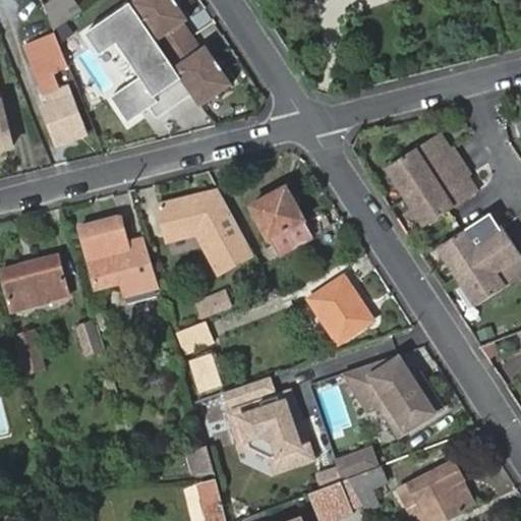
[(54,31),(79,12),(71,0),(53,0),(44,6),(54,31)]
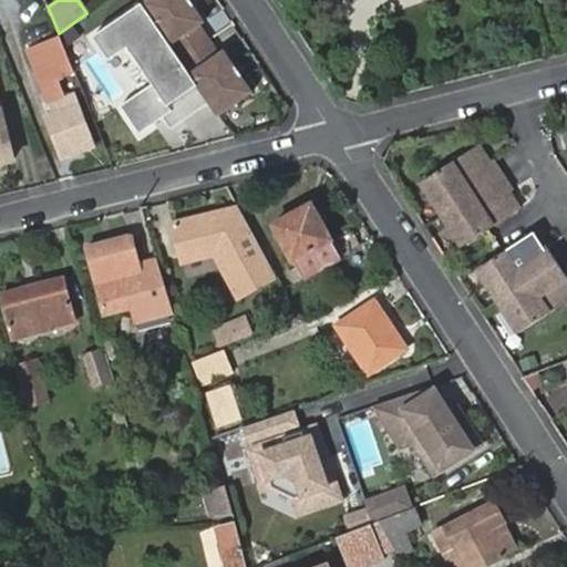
[(204,22),(188,0),(146,0),(142,3),(179,59),(208,39),(199,24),(204,22)]
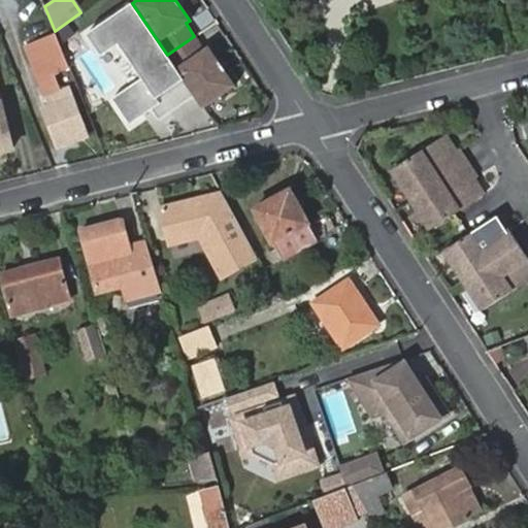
[(132,3),(87,34),(102,56),(119,44),(141,78),(111,98),(129,124),(151,109),(158,120),(195,95),(167,55),(132,3)]
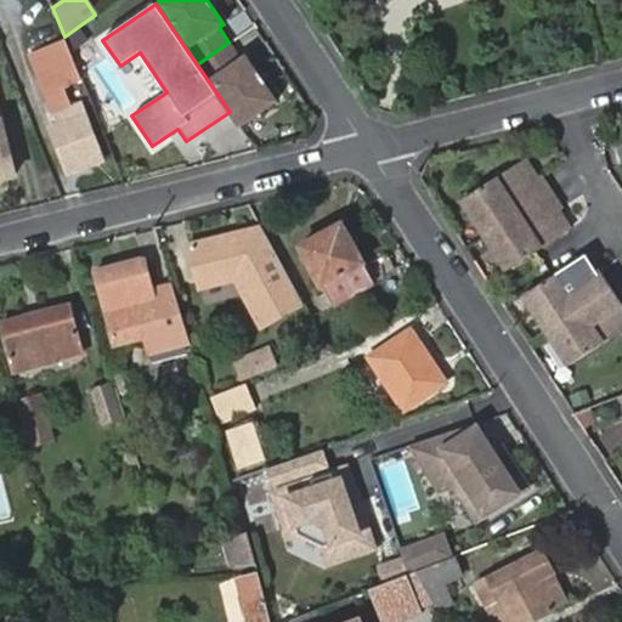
[(64,85),(80,78),(74,60),(64,39),(29,54),(56,120),(50,124),(69,175),(89,168),(83,152),(96,146),(78,99),(71,102),(64,85)]
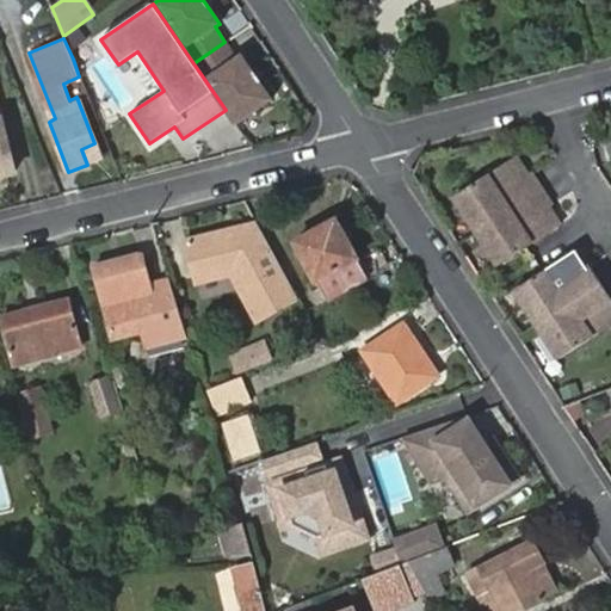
[(234,122),(270,98),(240,53),(235,56),(224,42),(193,63),(226,110),(234,122)]
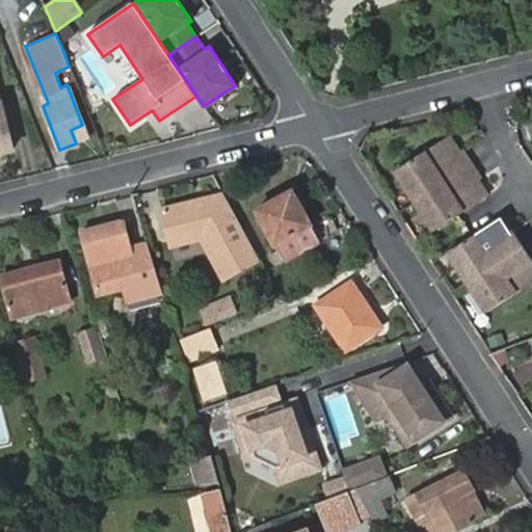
[(0,150),(10,148),(0,103),(0,150)]
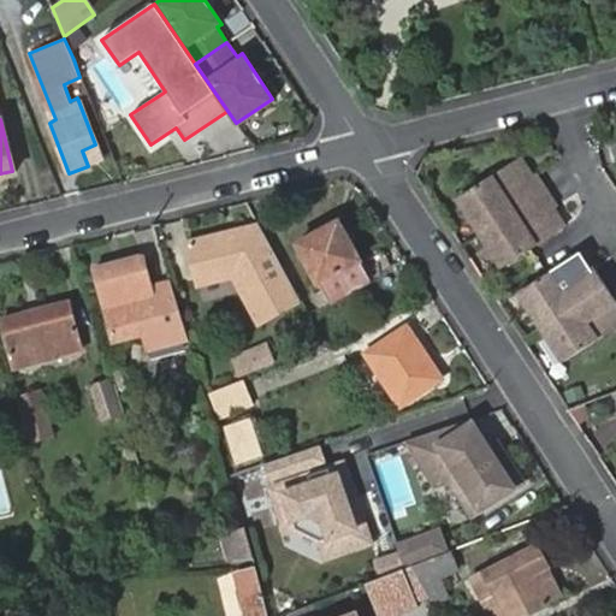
[(102,160),(95,144),(82,150),(88,166),(102,160)]
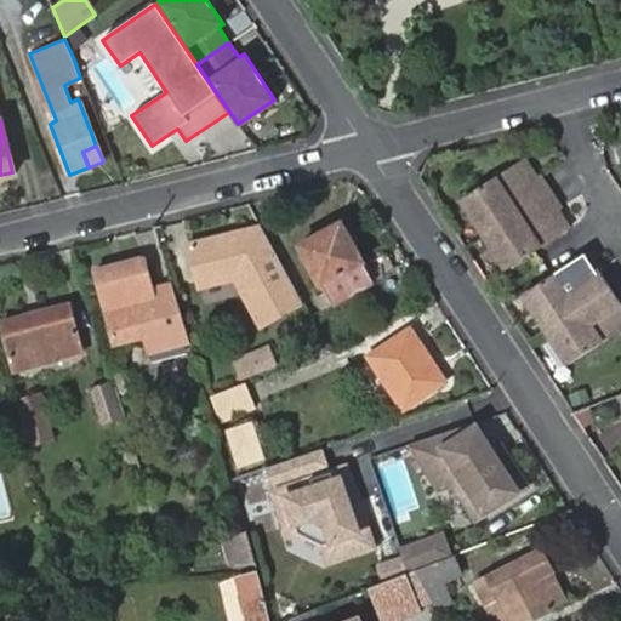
[(525,161),(465,199),(488,234),(551,193),(540,177),(537,180),(525,161)]
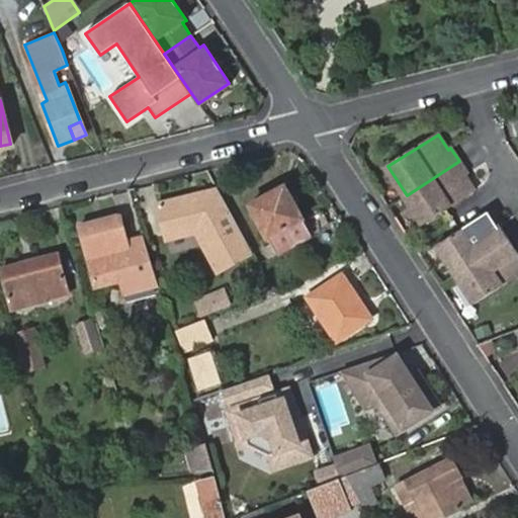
[(407,195),(425,225),(476,192),(465,176),(467,174),(459,161),(407,195)]
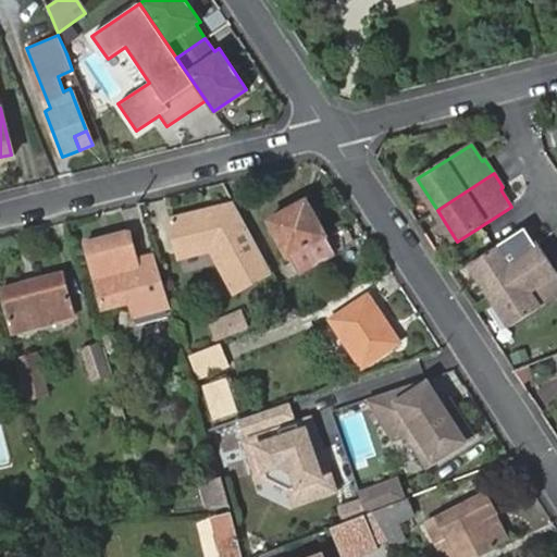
[(271,220),(299,272),(336,252),(308,200),(271,220)]
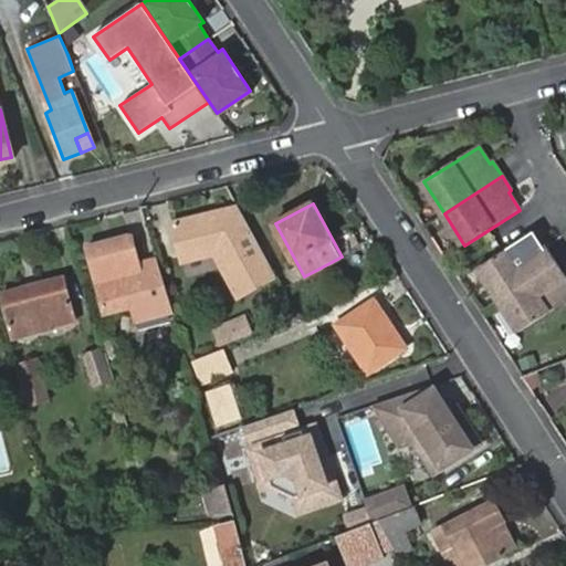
[(276,275),(238,206),(221,210),(222,215),(211,217),(210,213),(171,223),(180,257),(205,250),(215,253),(238,296),(276,275)]
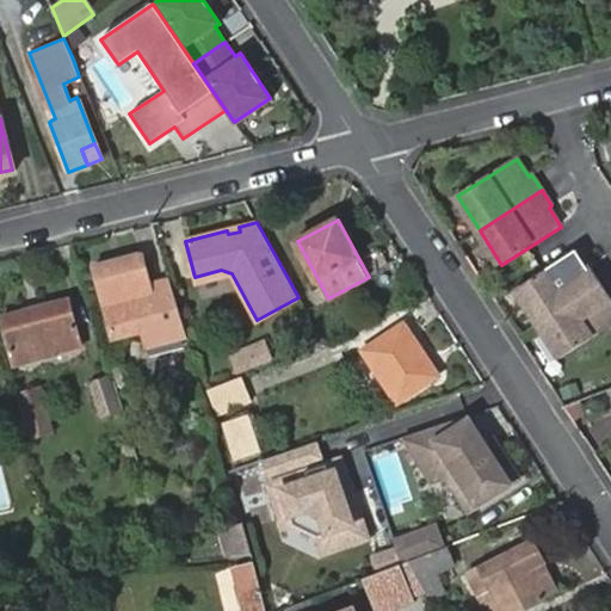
[(149,332),(154,345),(185,335),(168,279),(150,285),(142,252),(96,264),(113,340),(149,332)]
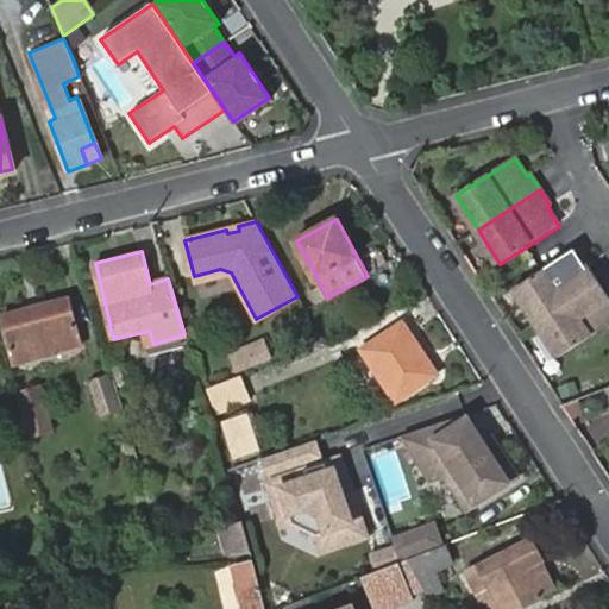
[(576,251),(516,289),(538,324),(601,283),(590,268),(588,270),(576,251)]
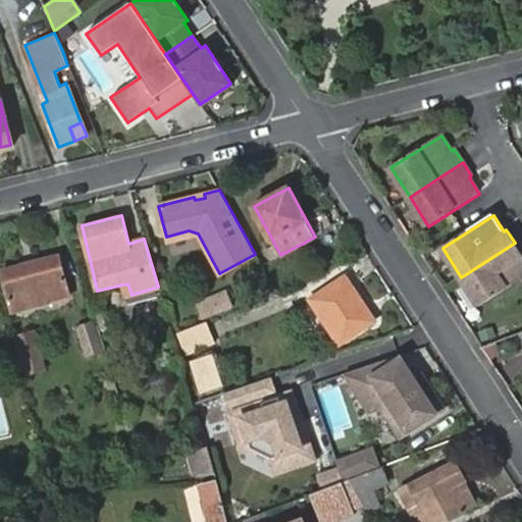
[(189,230),(166,237),(167,242),(198,233),(189,230)]
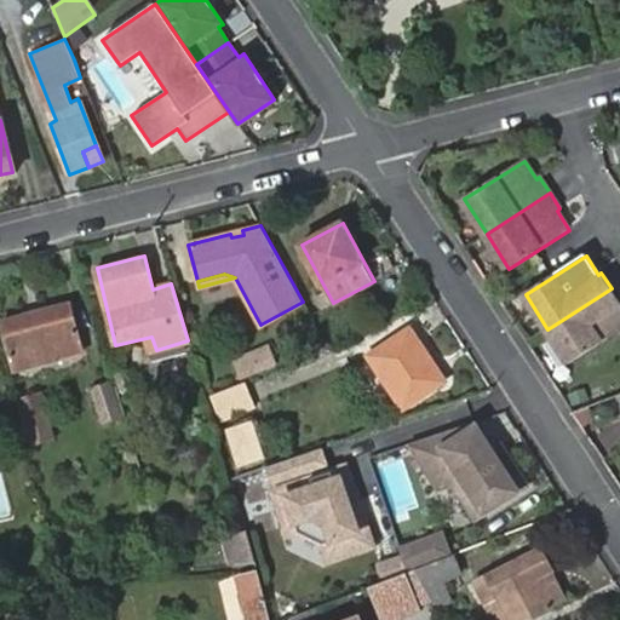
[(547,329),(570,363),(619,331),(619,309),(618,306),(619,304),(619,302),(612,288),(547,329)]
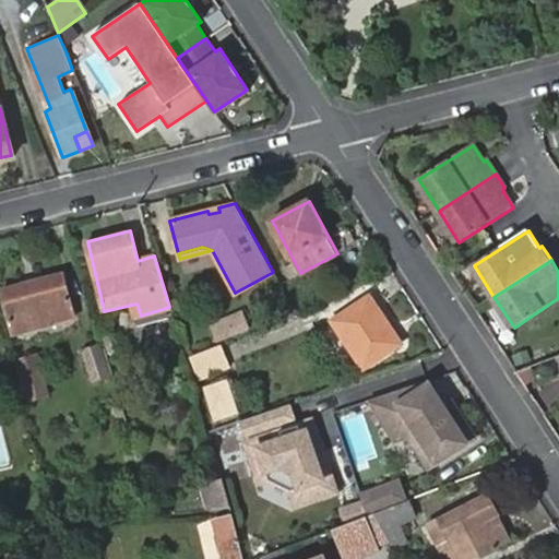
[(3,294),(14,335),(75,320),(64,277),(3,294)]
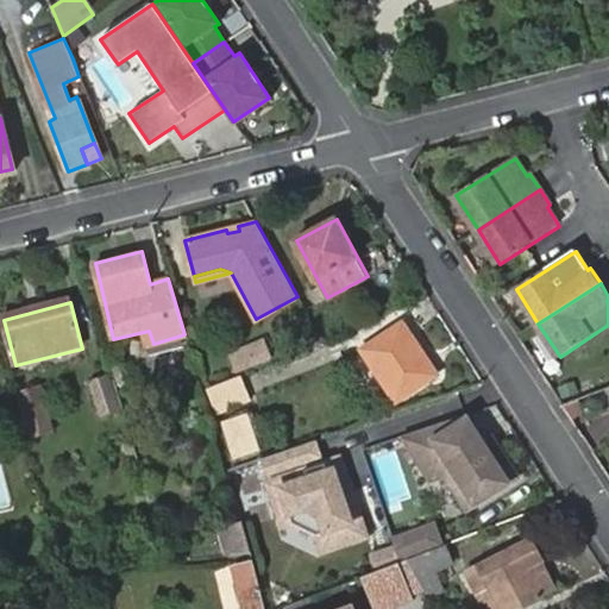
[(364,349),(400,401),(438,374),(405,322),(364,349)]
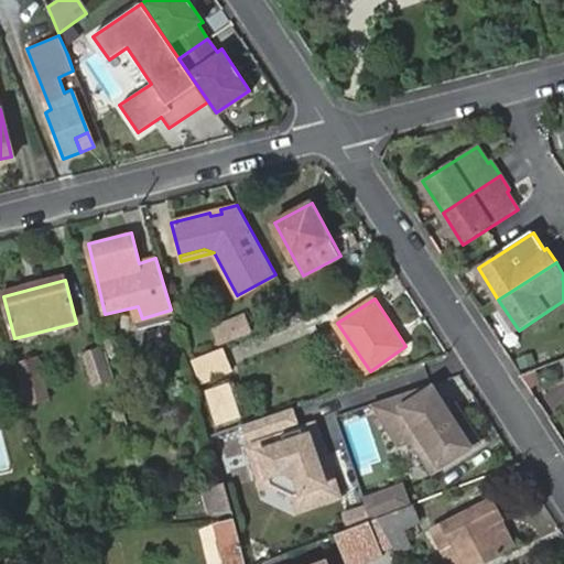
[(210,324),(218,347),(253,334),(246,312),(210,324)]
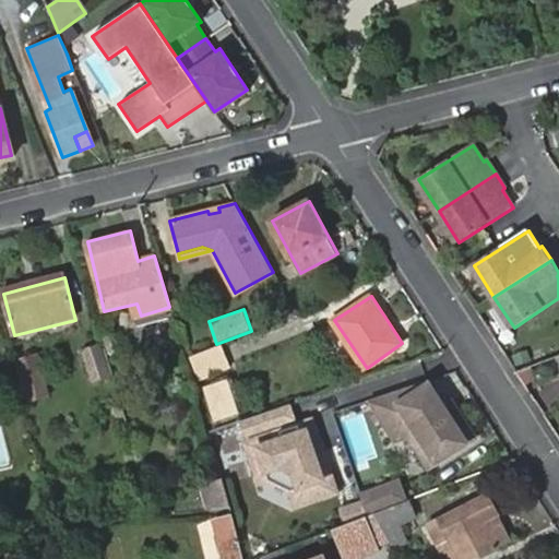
[(193,357),(201,379),(232,369),(223,346),(193,357)]
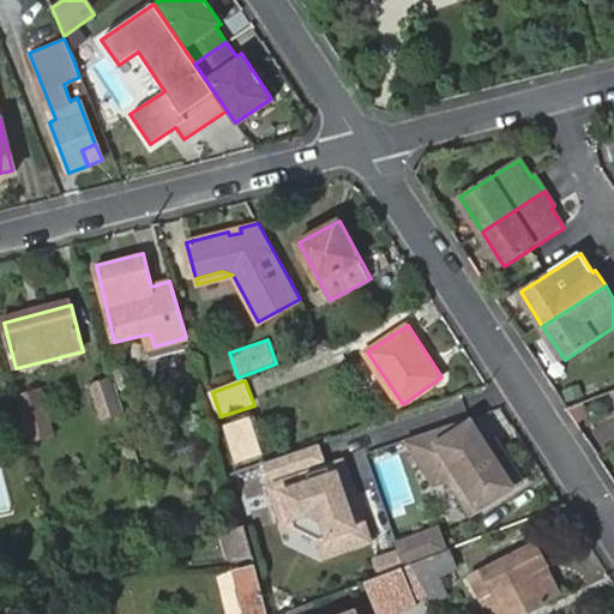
[(92,386),(102,420),(120,415),(110,381),(92,386)]
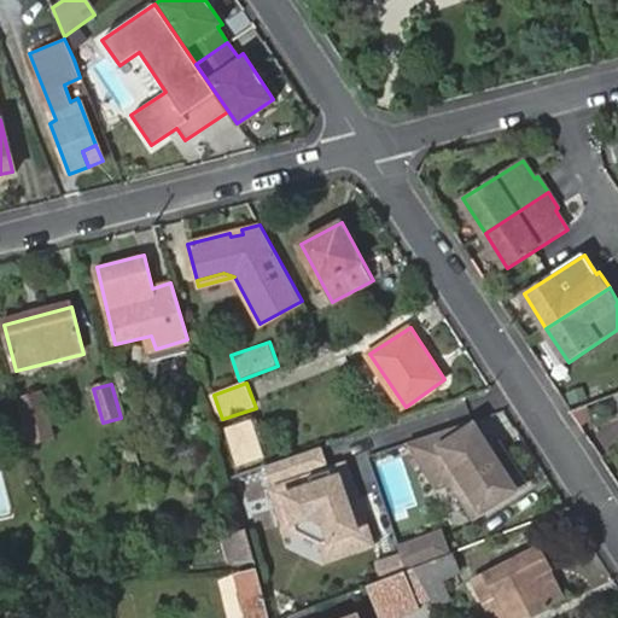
[(23,400),(34,444),(57,437),(47,402),(40,403),(38,395),(23,400)]
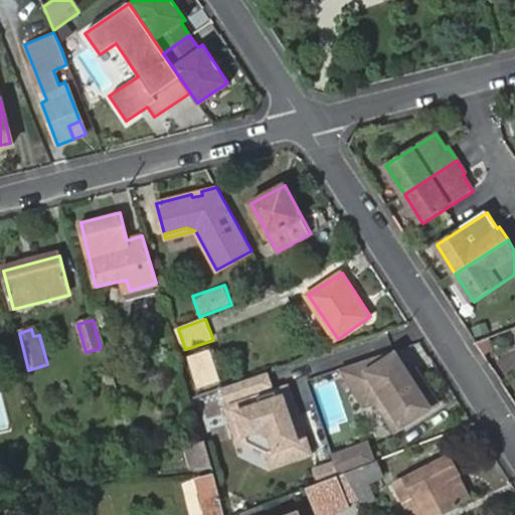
[(186,356),(195,390),(220,383),(211,349),(186,356)]
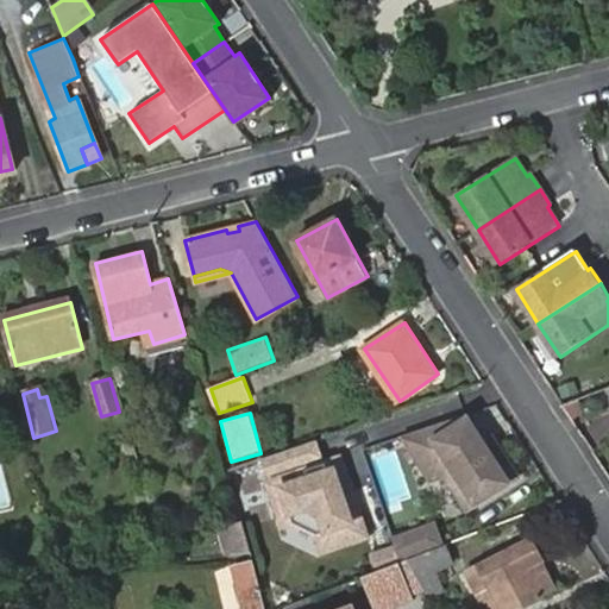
[(449,477),(469,509),(520,478),(498,443),(487,447),(465,413),(403,435),(433,479),(449,477)]
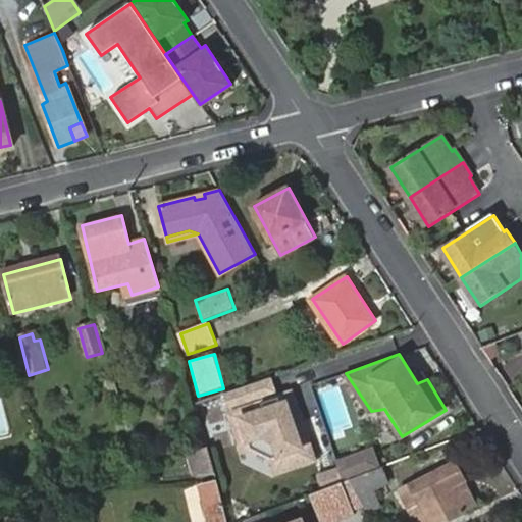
[(271,376),(225,393),(244,447),(252,444),(274,457),(279,470),(316,457),(297,405),(278,398),(271,376)]
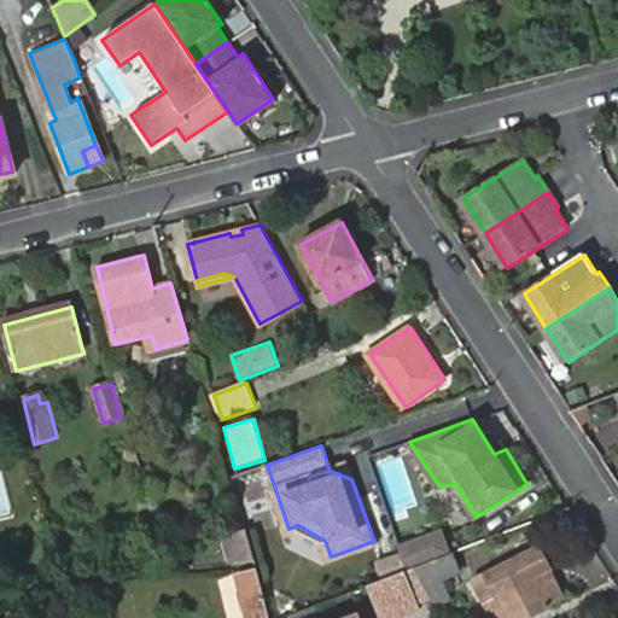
[(220,537),(228,567),(255,561),(246,530),(220,537)]
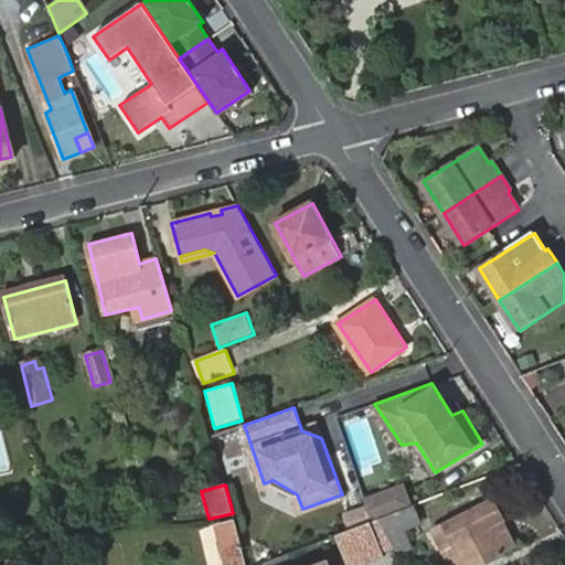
[(434,531),(444,550),(458,544),(462,551),(448,557),(451,564),(484,564),(504,555),(503,553),(513,547),(515,543),(507,529),(505,530),(501,522),(503,521),(493,501),(434,531)]
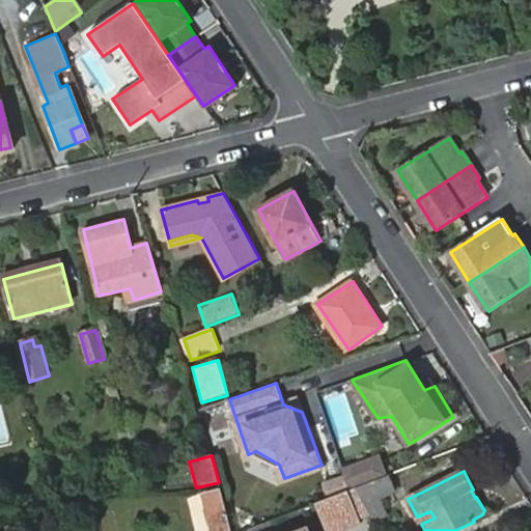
[(352,488),(361,514),(373,509),(360,485),(352,488)]
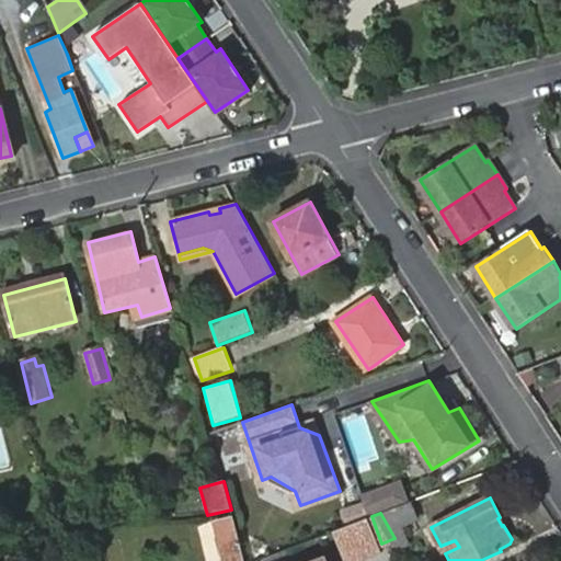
[(249,560),(236,515),(216,522),(227,560),(249,560)]
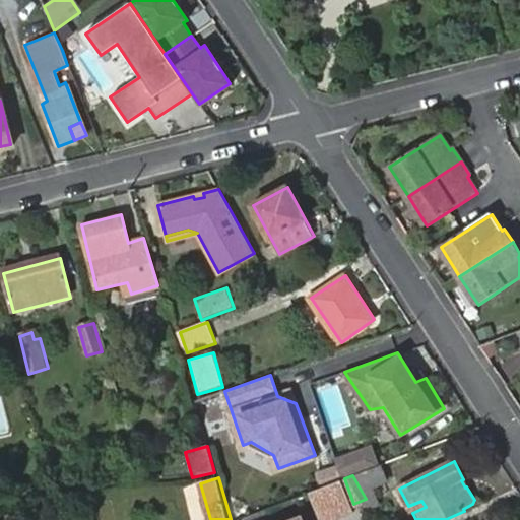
[(344,478),(313,491),(324,519),(326,519),(355,509),(353,504),(344,478)]
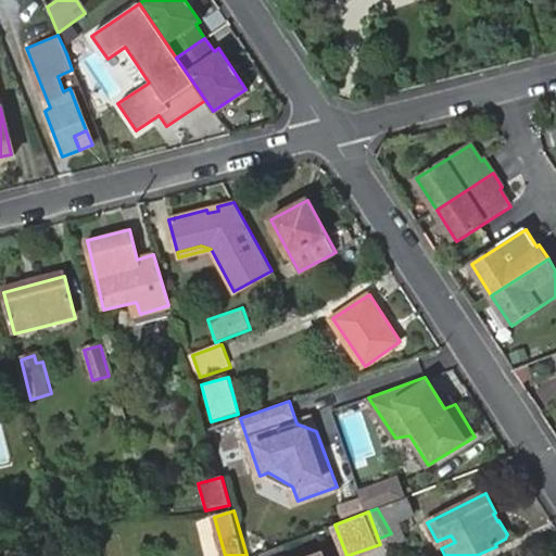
[(451,535),(437,541),(441,548),(455,542),(451,535)]
